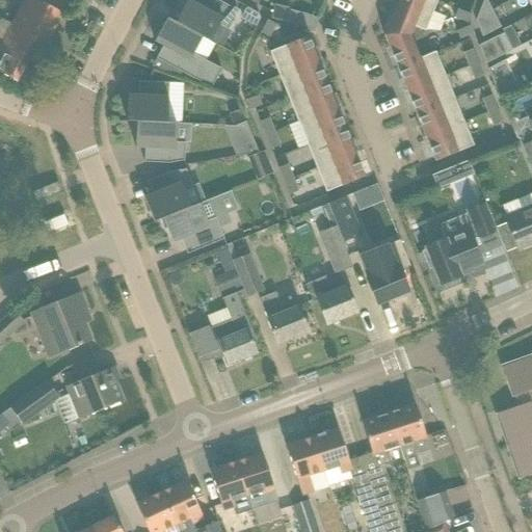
[(0,62),(0,73),(24,86),(62,12),(61,12),(67,0),(24,0),(11,25),(1,19),(0,20),(0,51),(4,54),(0,62)]
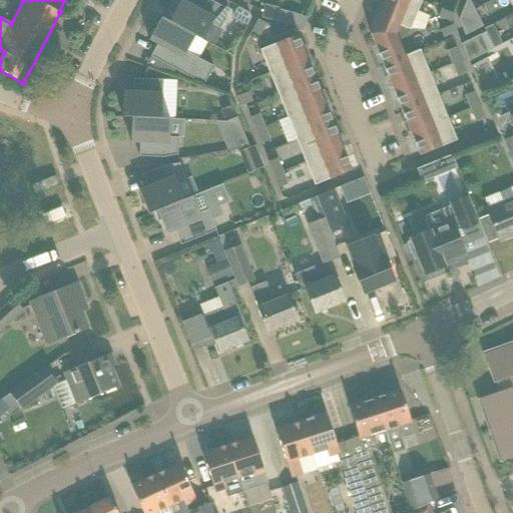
[(218,29),(228,11),(207,0),(190,0),(188,5),(180,0),(173,13),(171,12),(171,13),(172,14),(168,23),(194,36),(202,41),(210,24),(218,29)]
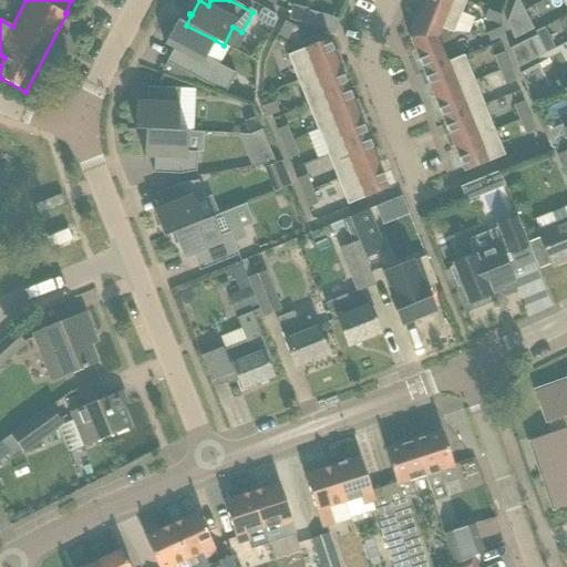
[(453,33),(465,1),(461,0),(423,0),(416,19),(441,28),(441,29),(453,33)]
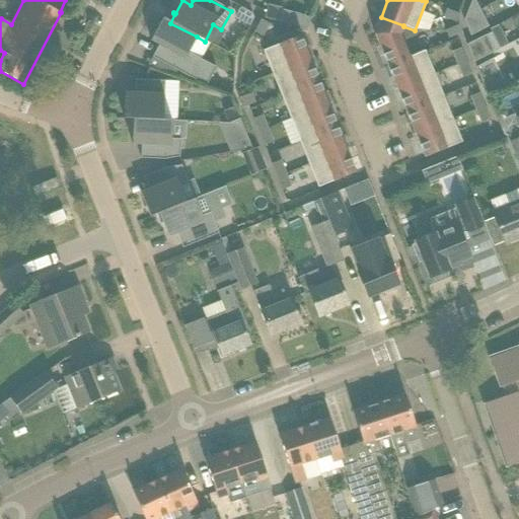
[(277,21),(280,9),(269,6),(265,18),(277,21)]
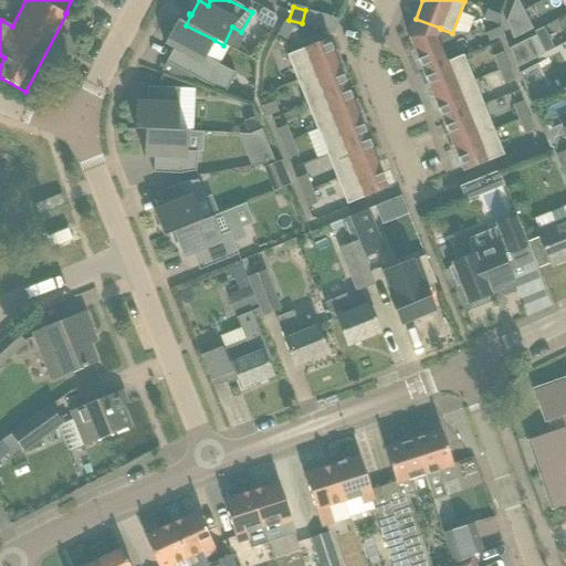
[(263,8),(258,20),(273,28),(278,20),(275,14),(263,8)]
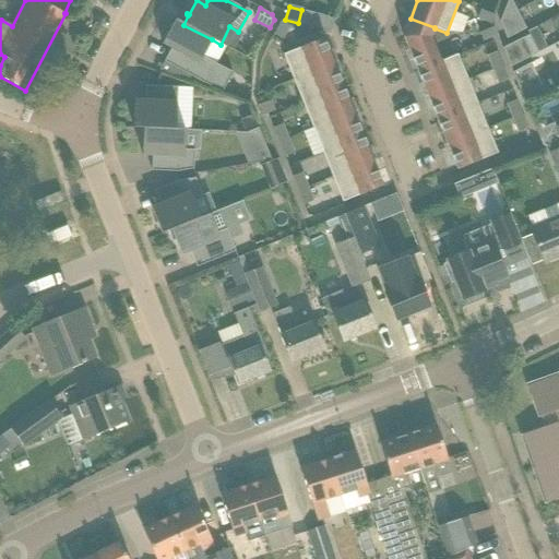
[(490,24),(494,15),(479,10),(476,19),(490,24)]
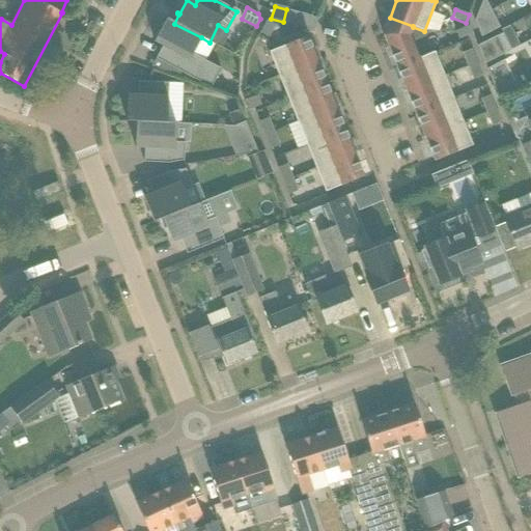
[(499,28),(491,10),(475,19),(474,21),(480,37),(499,28)]
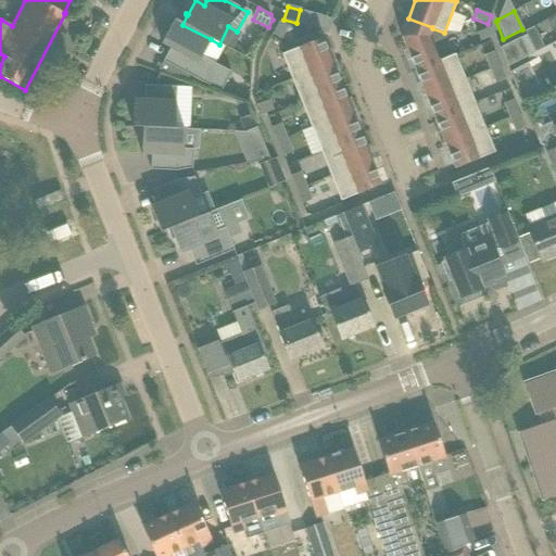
[(328,32),(331,22),(302,12),(299,22),(328,32)]
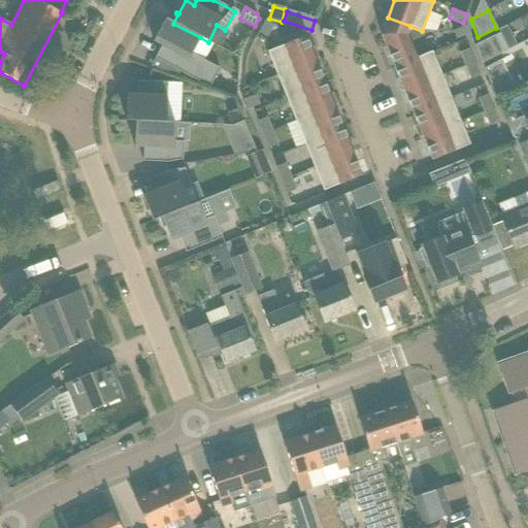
[(407,36),(410,27),(410,26),(388,18),(381,36),(394,68),(417,59),(417,58),(407,36)]
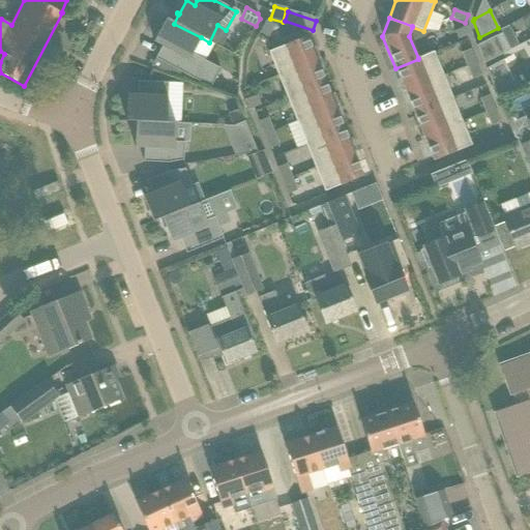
[(192,54),(201,37),(174,24),(166,19),(160,28),(159,27),(158,28),(160,29),(153,41),(162,47),(155,59),(210,88),(219,69),(192,54)]
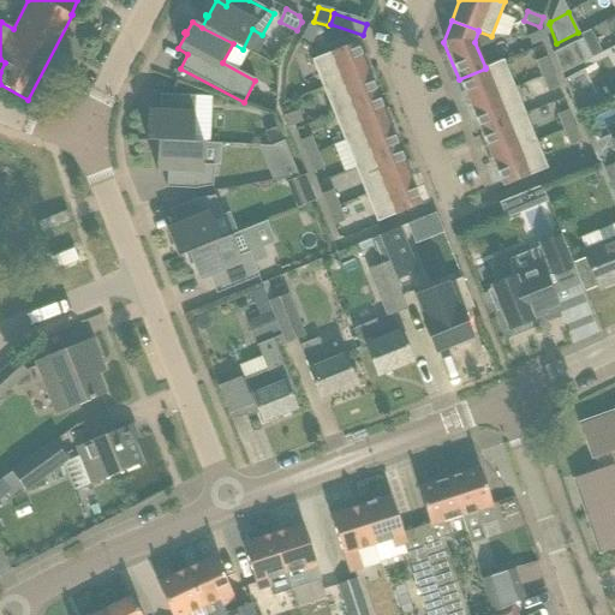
[(310,43),(317,29),(308,23),(300,39),(310,43)]
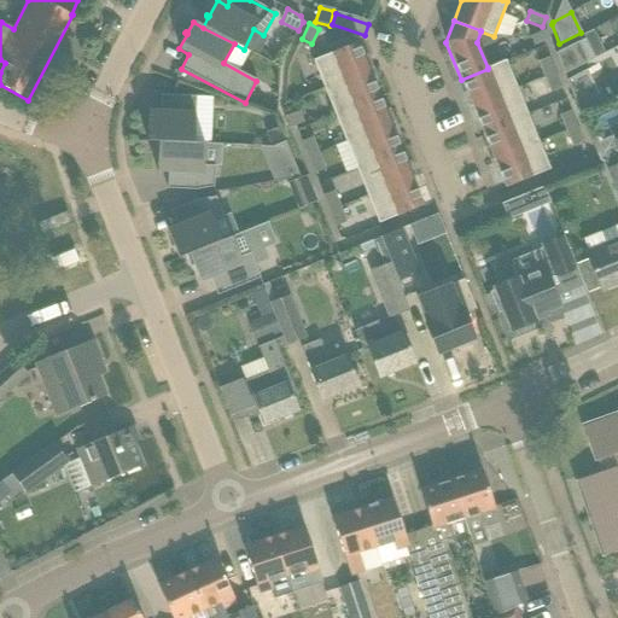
[(548,39),(544,30),(529,36),(532,46),(548,39)]
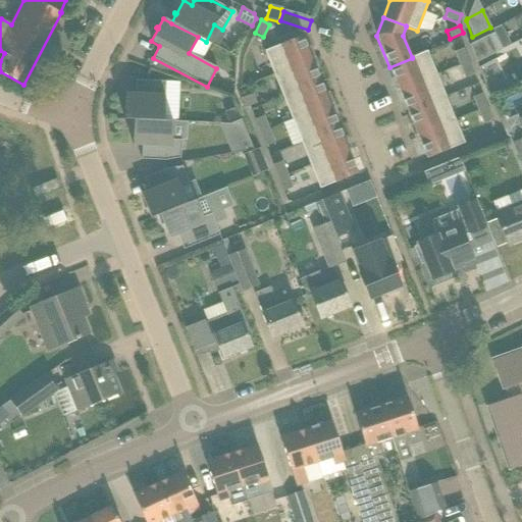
[(496,39),(502,50),(510,45),(504,35),(496,39)]
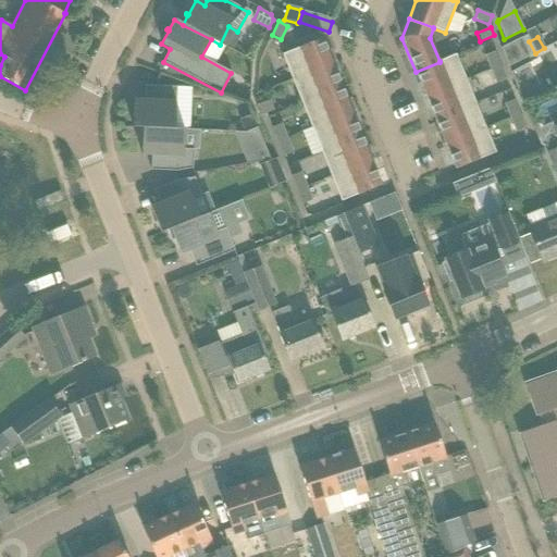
[(332,63),(322,38),(311,44),(310,41),(301,46),(301,47),(282,54),(292,79),(332,63)]
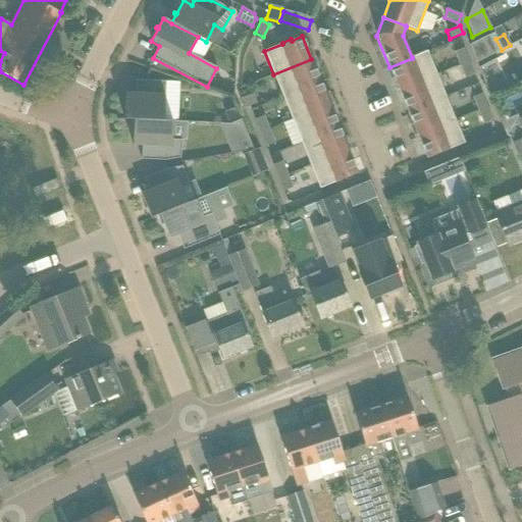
[(497,52),(488,36),(469,45),(476,63),(497,52)]
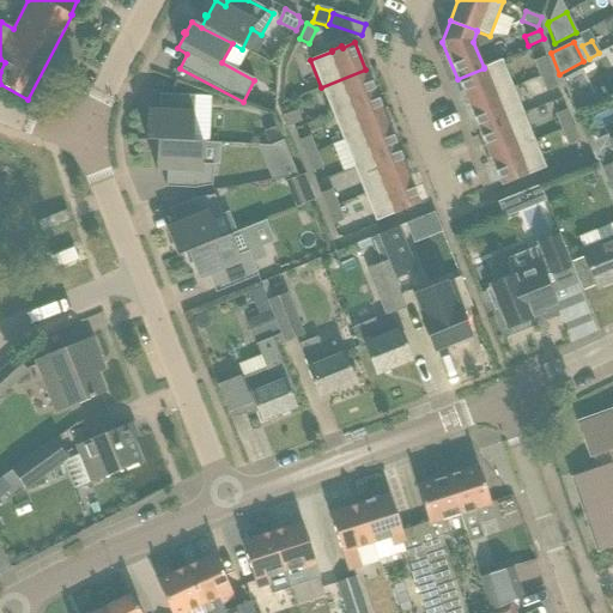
[(550,72),(544,56),(533,61),(540,77),(550,72)]
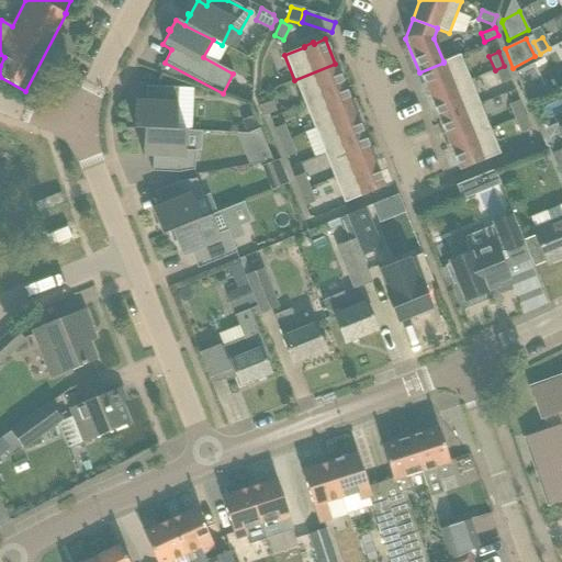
[(470,80),(460,56),(459,55),(444,62),(444,63),(419,72),(429,97),(470,80)]
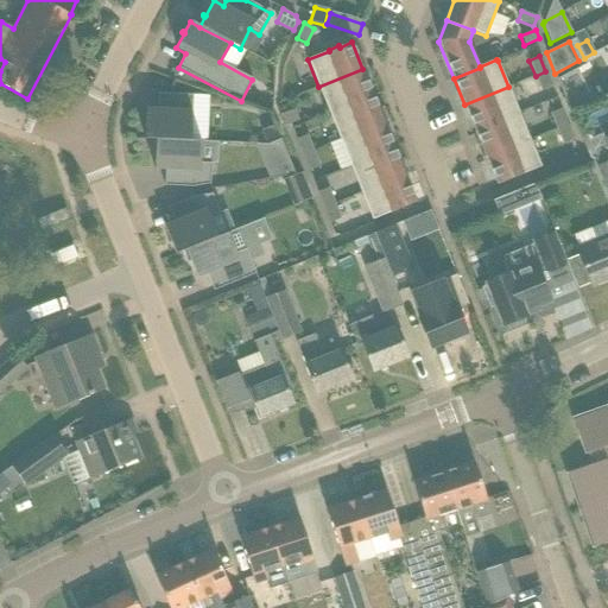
[(373,96),(362,69),(318,87),(329,113),(373,96)]
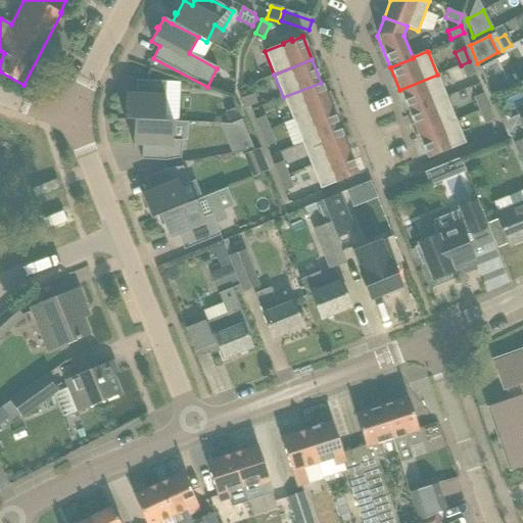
[(474,75),(469,61),(461,65),(466,79),(474,75)]
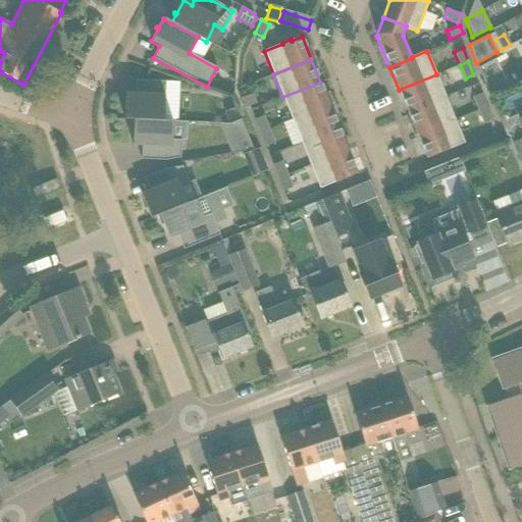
[(446,97),(436,74),(399,90),(408,112),(446,97)]
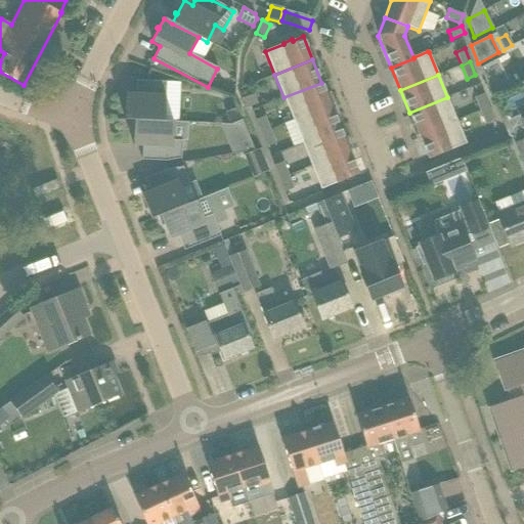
[(164,122),(166,82),(136,81),(135,94),(126,94),(125,108),(123,108),(123,110),(125,110),(124,120),(134,120),(164,122)]
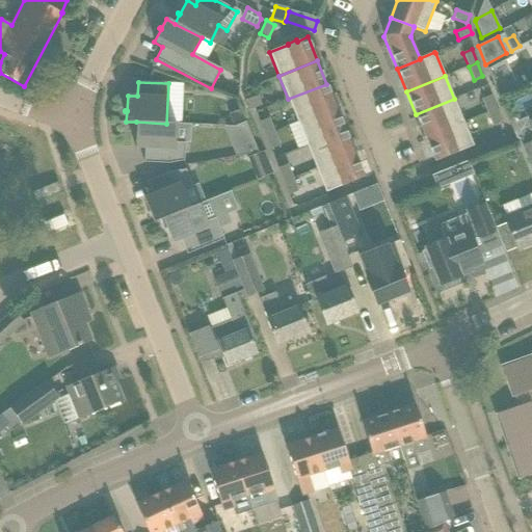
[(336,107),(326,84),(288,99),(297,123),(336,107)]
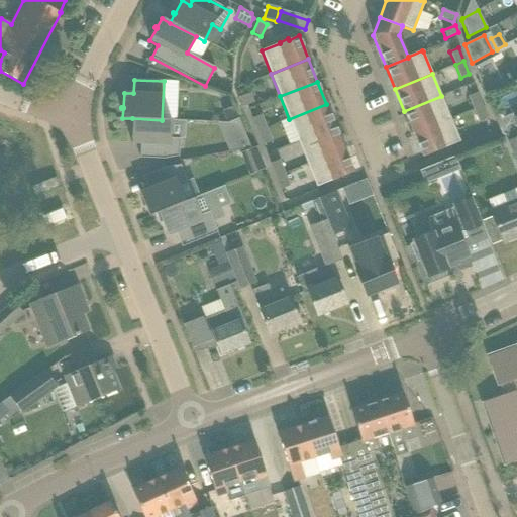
[(253,102),(250,93),(237,99),(240,107),(253,102)]
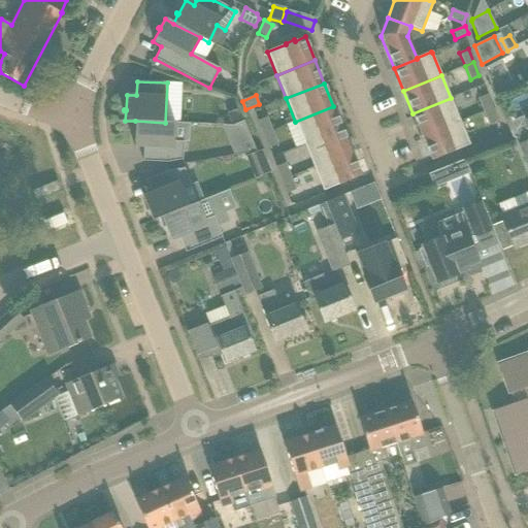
[(492,108),(487,95),(477,98),(484,111),(492,108)]
